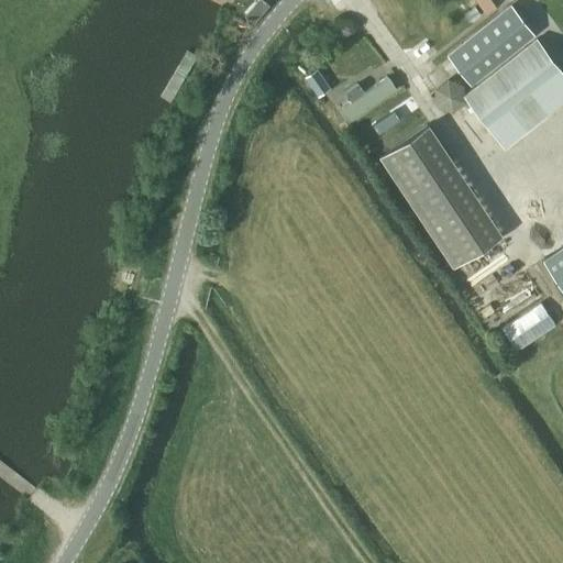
[(269,4),(264,0),(257,0),(245,15),(254,23),(269,4)]
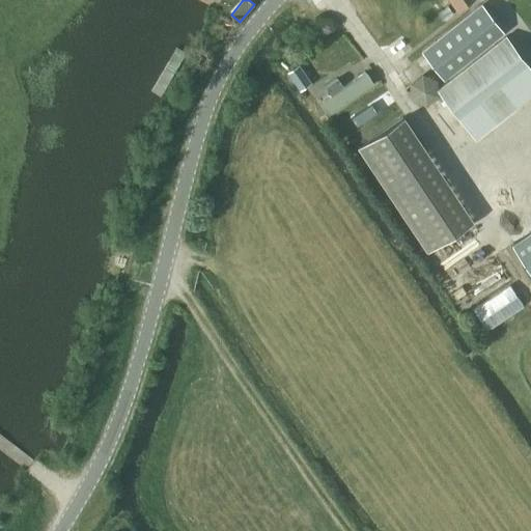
[(450,0),(457,9),(470,0),(450,0)]
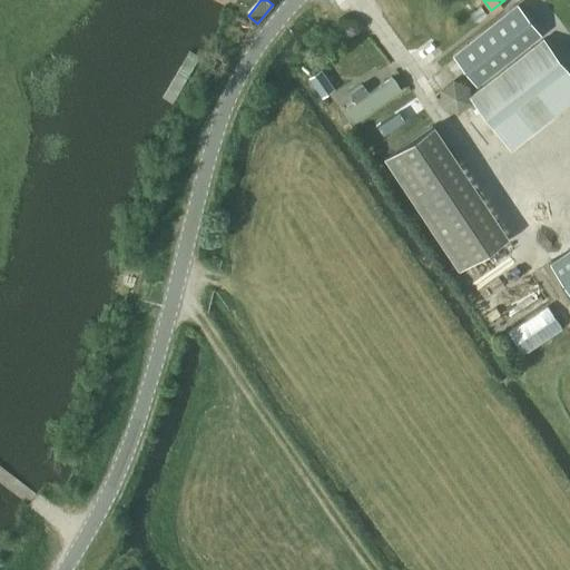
[(478,84),(541,35),(518,6),(455,55),(478,84)]
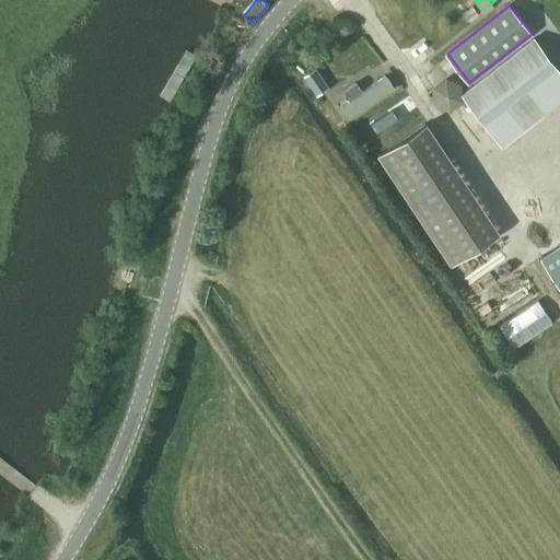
[(559,101),(559,70),(535,38),(463,95),(502,147),(559,101)]
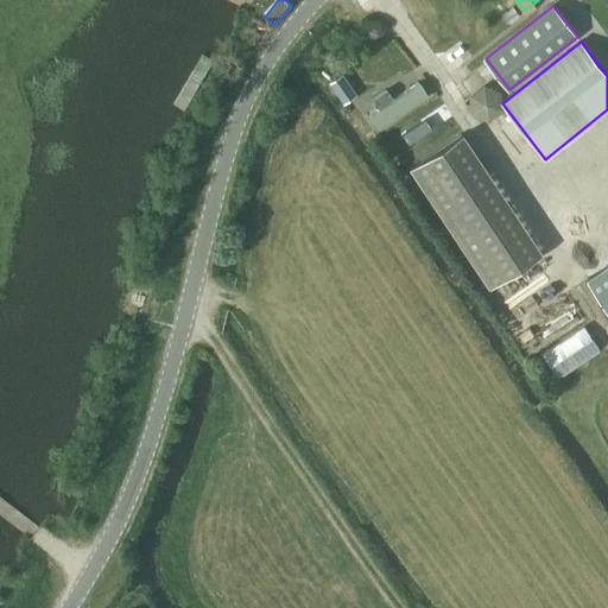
[(216,63),(201,55),(173,107),(188,114),(216,63)]
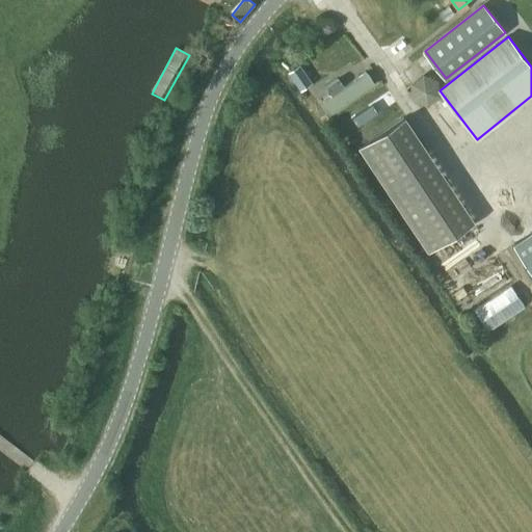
[(440,97),(439,81),(424,75),(410,84),(413,101),(427,106),(440,97)]
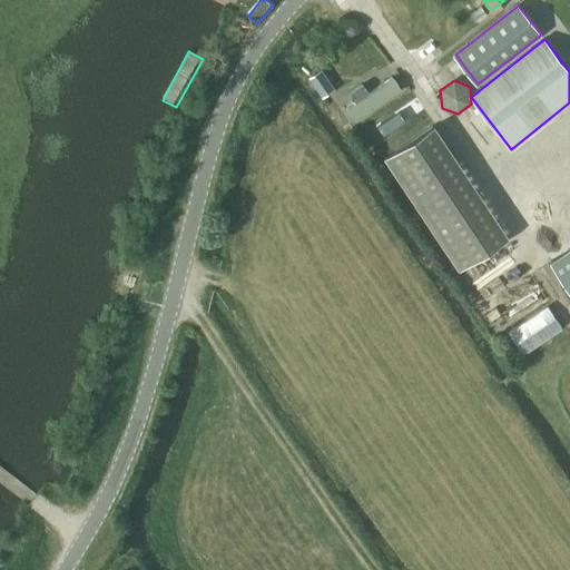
[(435,126),(384,159),(412,200),(462,167),(435,126)]
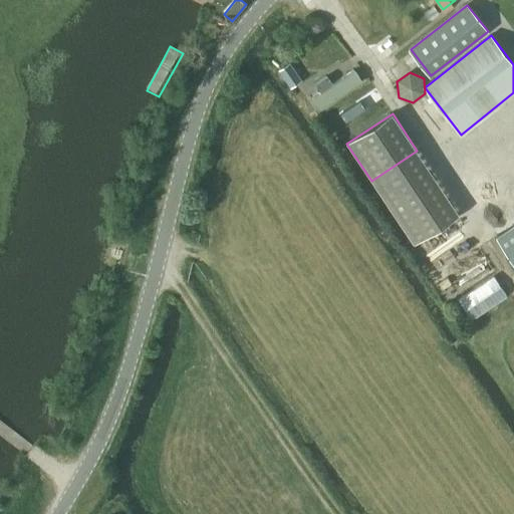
[(513,222),(493,237),(513,267),(513,222)]
